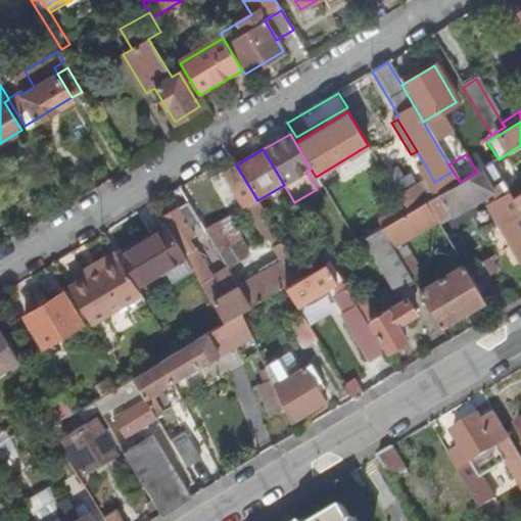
[(210,176),(218,189),(242,175),(236,166),(234,161),(210,176)]
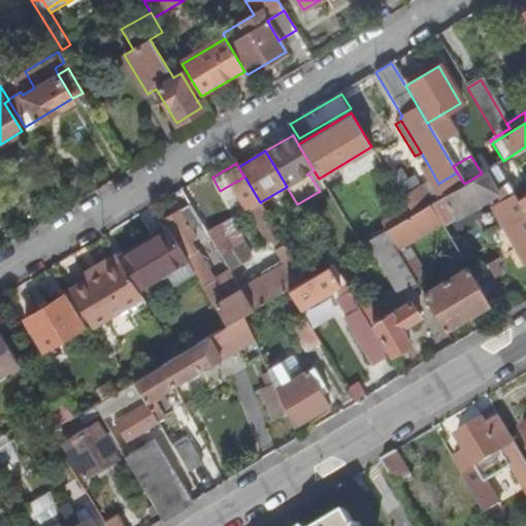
[(464,184),(441,198),(429,205),(440,224),(441,226),(488,198),(507,186),(495,165),(482,173),(464,184)]
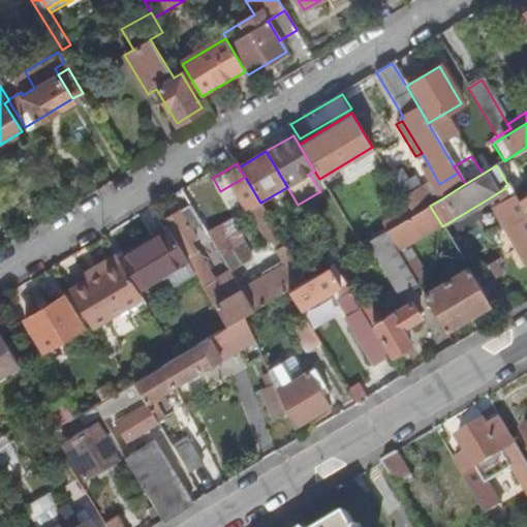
[(431,168),(425,173),(430,181),(431,180),(442,198),(465,184),(458,173),(439,184),(431,168)]
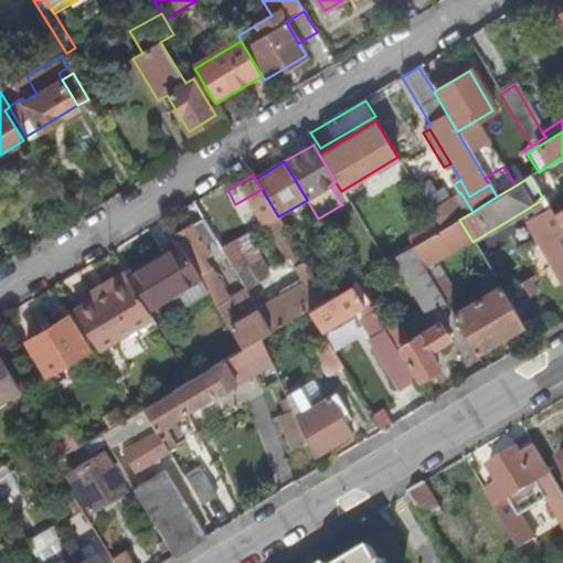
[(415,188),(429,211),(441,204),(426,181),(415,188)]
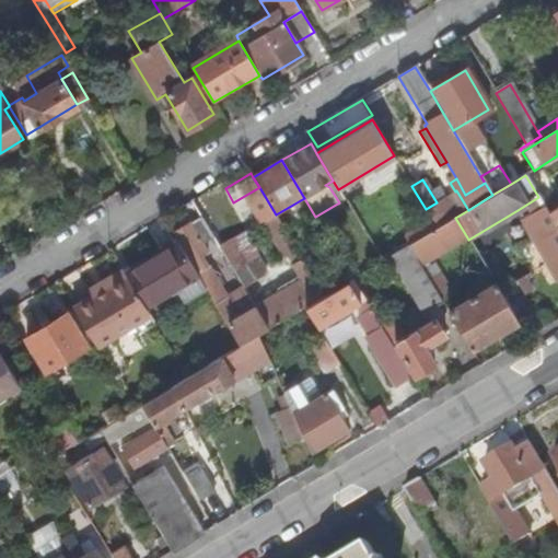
[(430,222),(407,185),(381,199),(393,220),(367,235),(382,260),(390,256),(408,245),(437,228),(432,221),(430,222)]
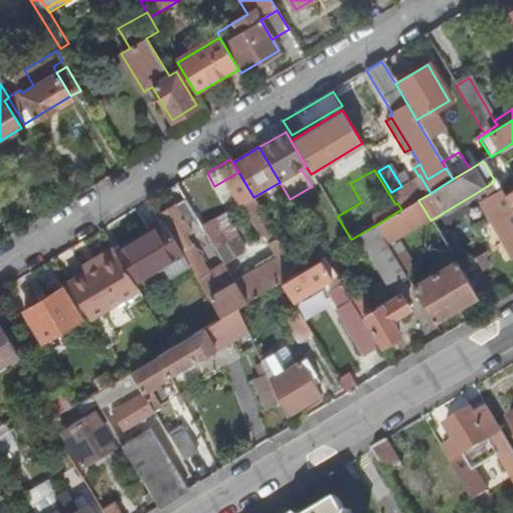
[(214,186),(229,211),(240,205),(261,237),(263,236),(276,258),(233,284),(245,303),(282,282),(298,272),(253,197),(238,172),(214,186)]
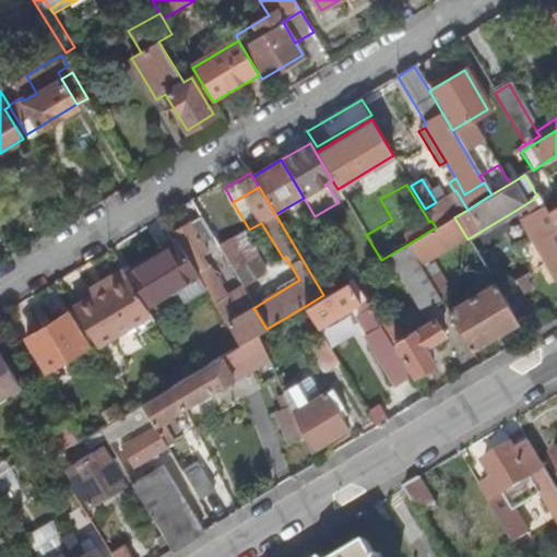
[(431,221),(436,227),(454,217),(467,210),(455,190),(454,191),(436,202),(425,209),(431,221)]
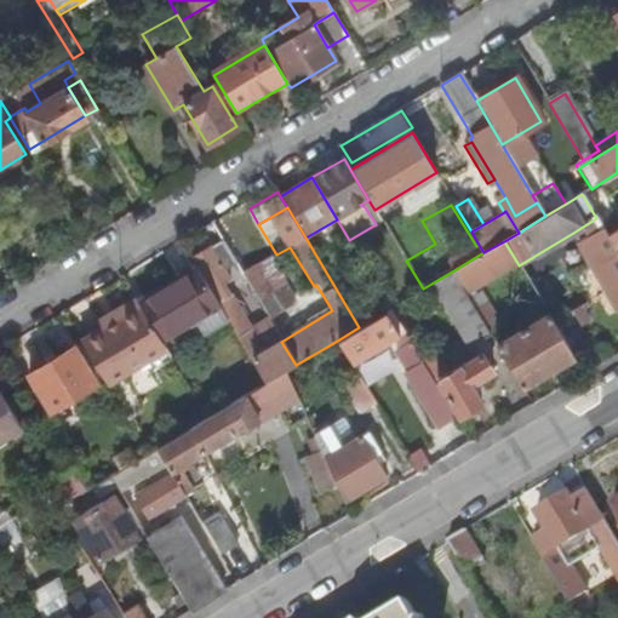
[(596,218),(573,233),(579,242),(602,228),(596,218)]
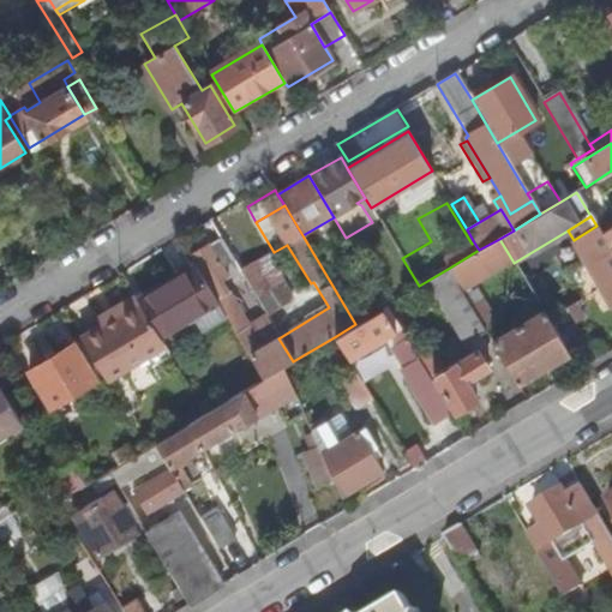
[(573,241),(611,307),(611,306),(611,251),(603,235),(597,226),(574,240),(573,241)]
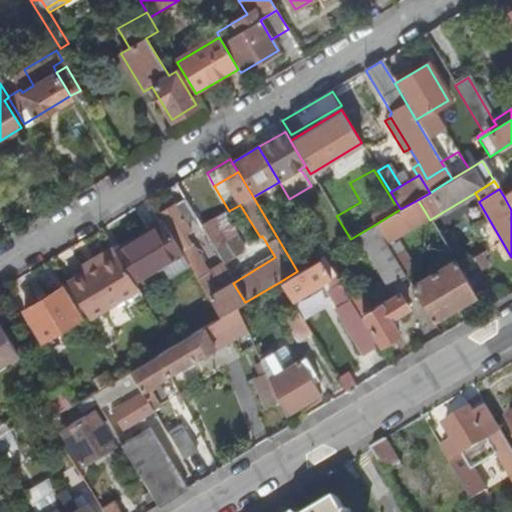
[(159,214),(175,242),(180,251),(190,245),(186,236),(190,233),(185,224),(195,219),(183,199),(159,214)]
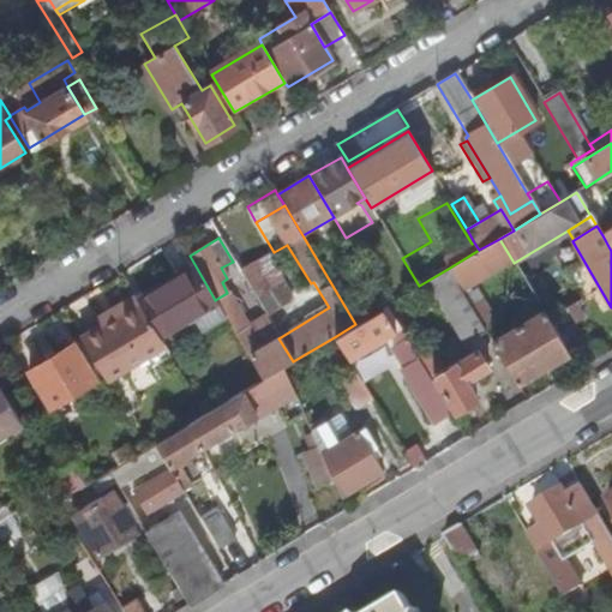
[(448,269),(461,292),(513,261),(499,239),(479,250),(448,269)]
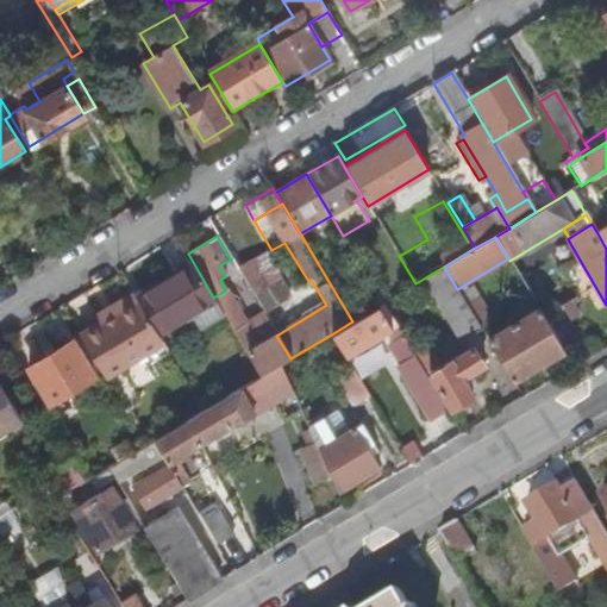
[(145,275),(150,287),(137,295),(139,300),(152,321),(207,287),(188,254),(186,250),(145,275)]
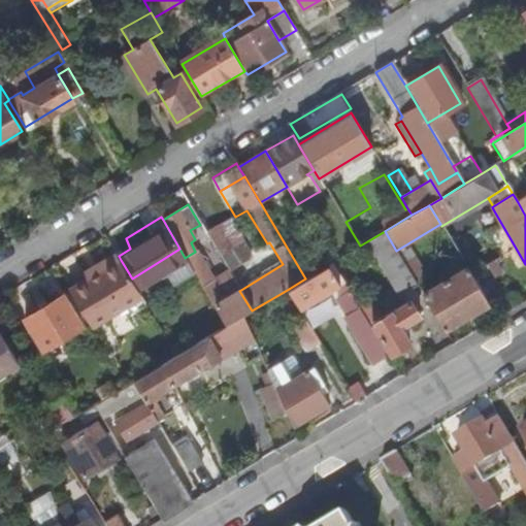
[(206,234),(219,256),(231,249),(241,241),(229,221),(206,234)]
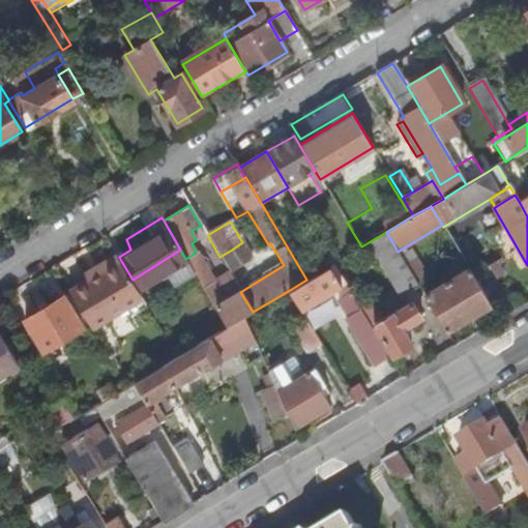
[(369,242),(401,296),(417,287),(406,266),(398,252),(386,232),(369,242)]
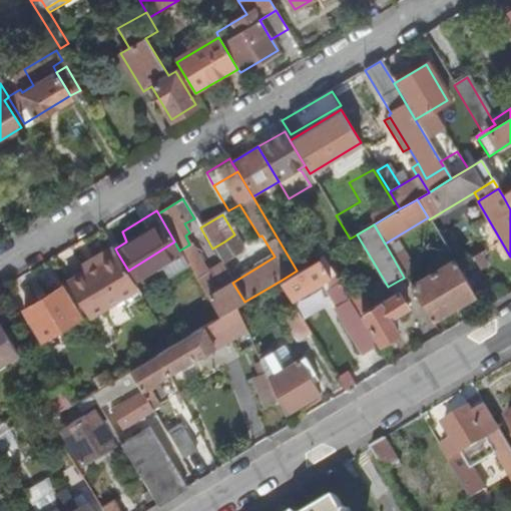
[(224,241),(233,257),(243,249),(234,234),(224,241)]
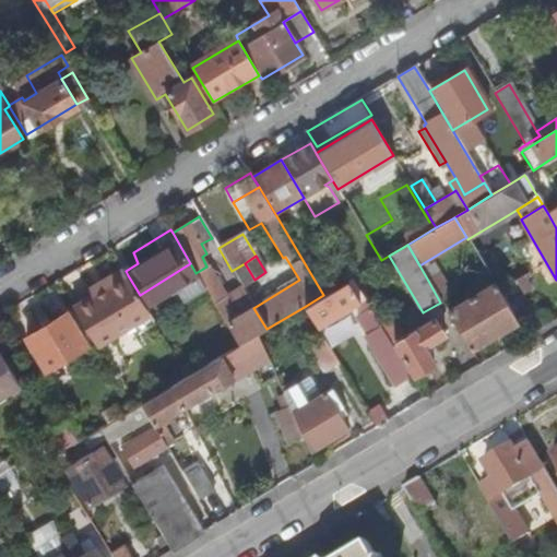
[(232,271),(241,287),(255,280),(245,263),(232,271)]
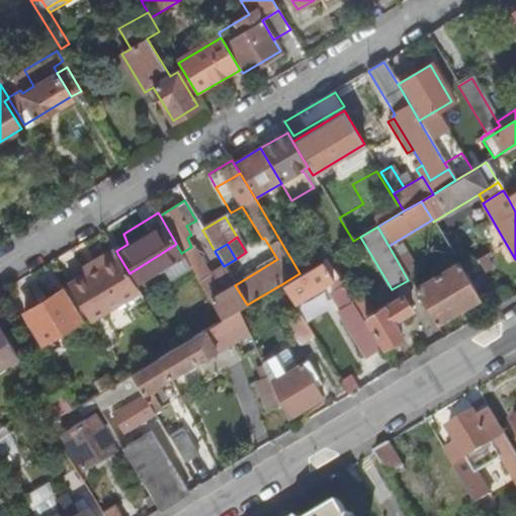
[(114,248),(82,269),(86,275),(118,255),(116,251),(114,248)]
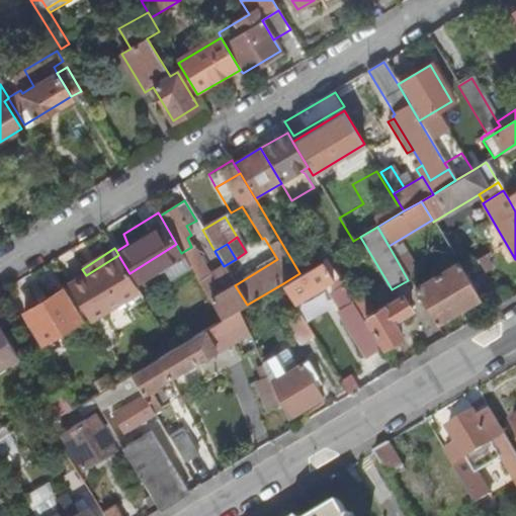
[(397,260),(408,280),(409,280),(419,274),(406,254),(397,260)]
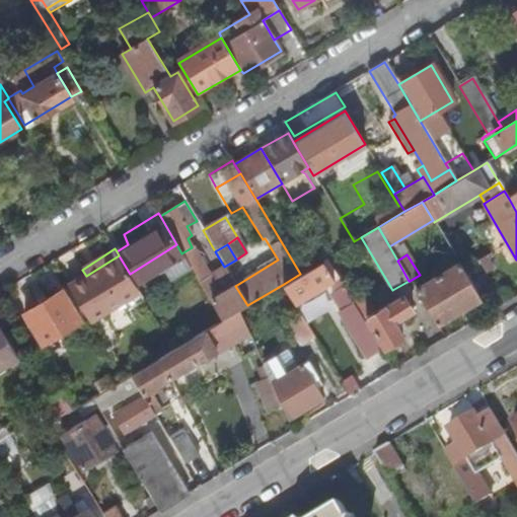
[(68,287),(89,322),(140,291),(130,274),(119,255),(86,276),(68,287)]
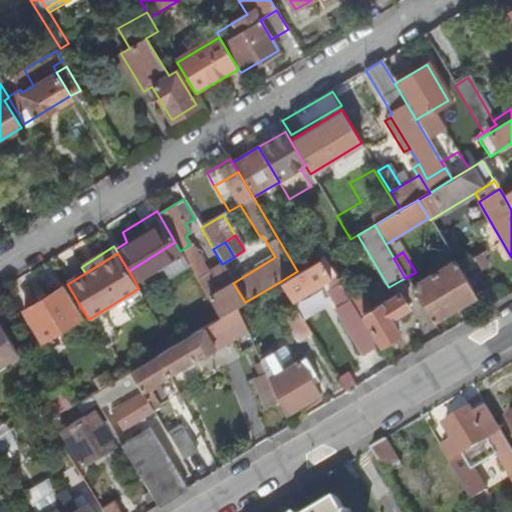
[(297,271),(281,281),(293,301),(329,279),(318,259),(297,271)]
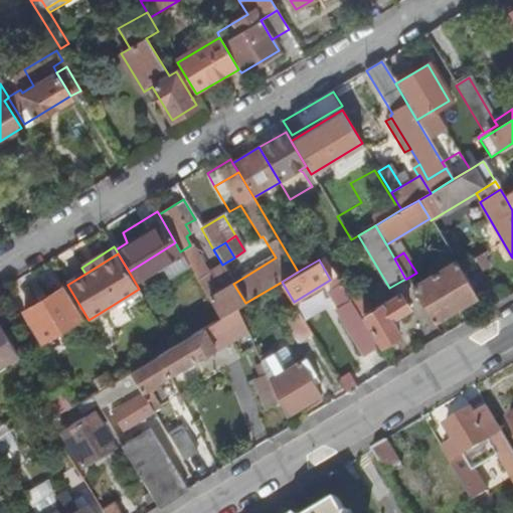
[(456,262),(411,288),(433,323),(477,297),(456,262)]
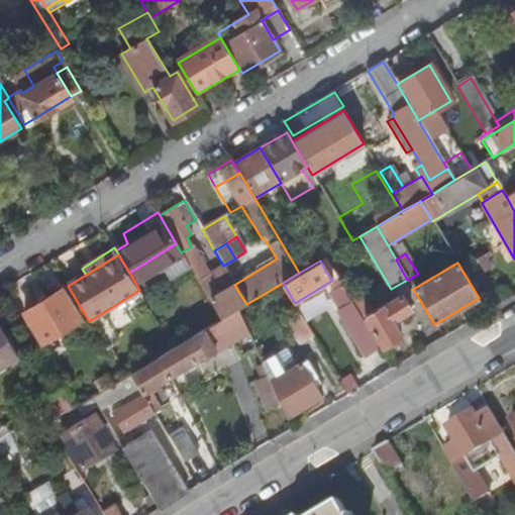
[(192,271),(202,288),(210,283),(200,266),(192,271)]
